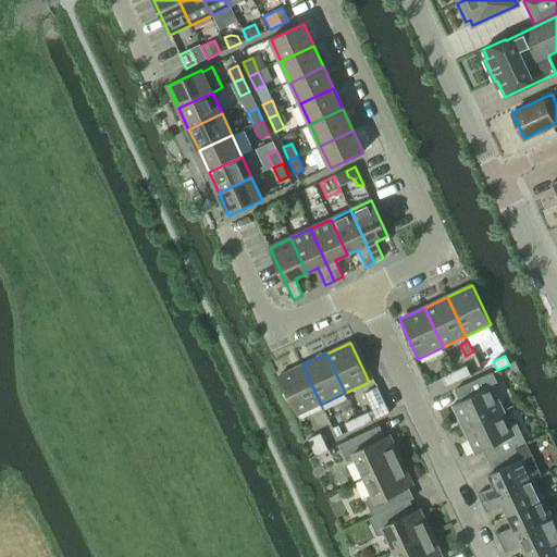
[(297,416),(321,405),(302,364),(279,376),(297,416)]
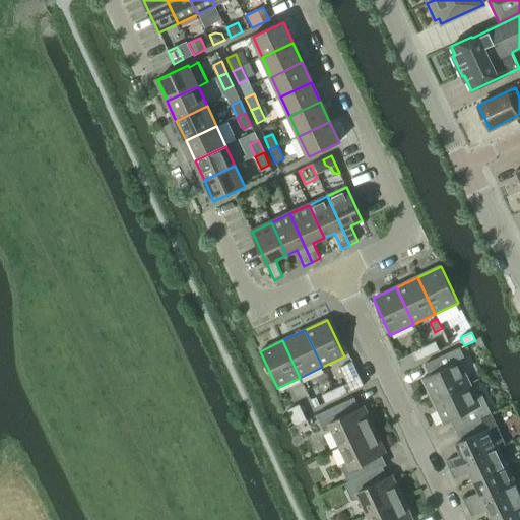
[(429,355),(439,350),(435,342),(425,347),(429,355)]
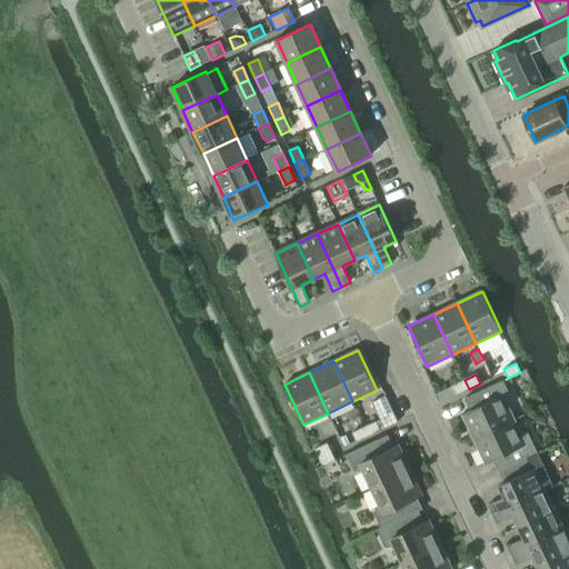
[(457,395),(469,389),(465,380),(452,386),(457,395)]
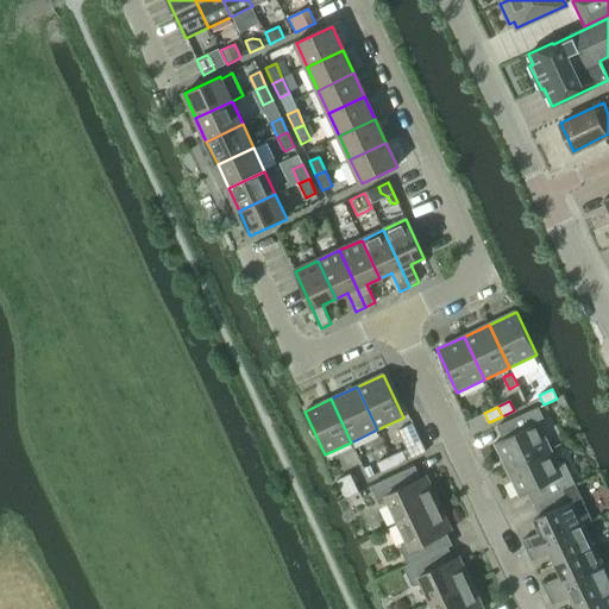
[(508,470),(550,450),(539,425),(545,421),(539,408),(497,427),(503,439),(495,444),(508,470)]
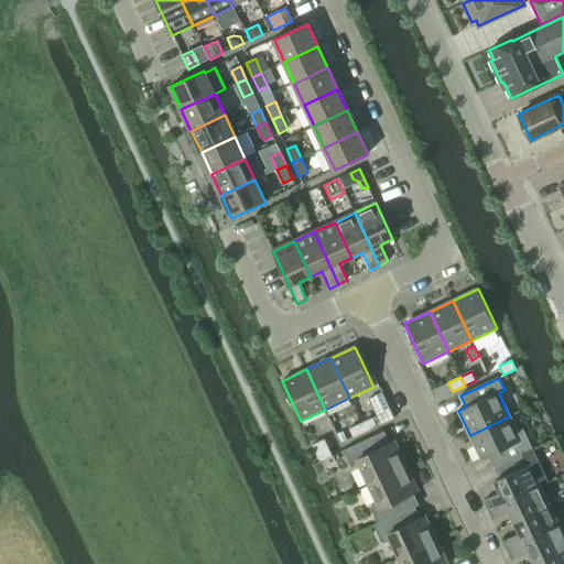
[(373,418),(361,423),(366,433),(377,427),(394,419),(382,393),(369,400),(377,416),(373,418)]
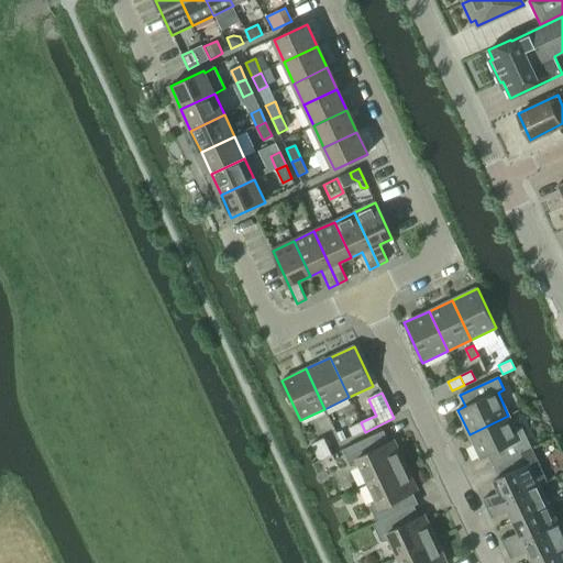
[(515,429),(508,416),(470,434),(481,459),(488,455),(494,466),(531,449),(520,427),(515,429)]
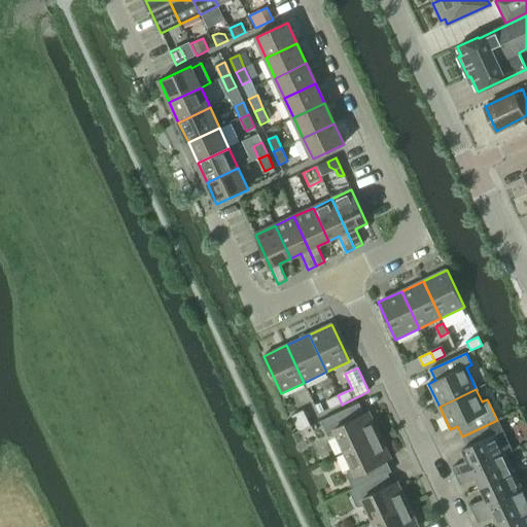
[(338,395),(326,400),(330,410),(342,405),(338,395)]
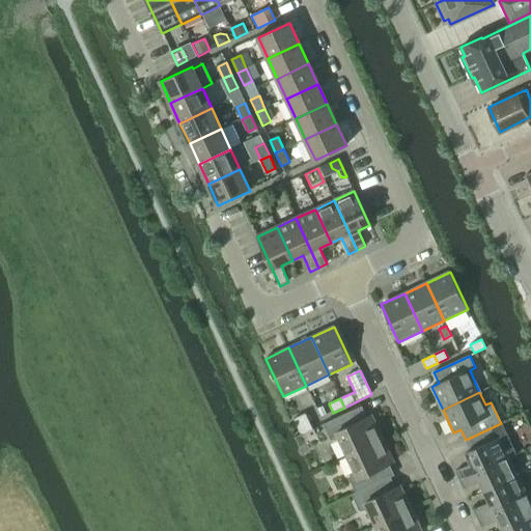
[(357,423),(352,411),(324,424),(331,441),(339,440),(347,455),(383,439),(372,416),(357,423)]
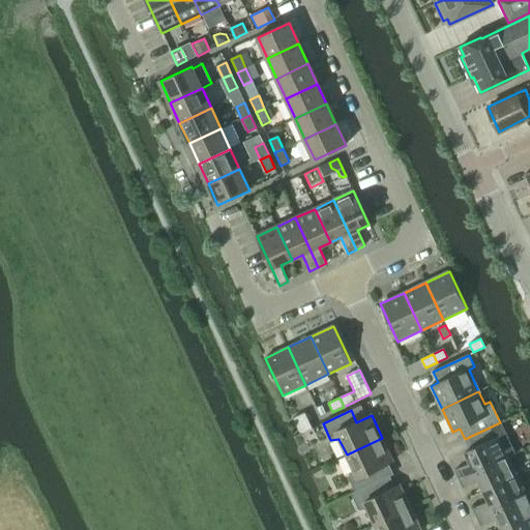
[(300,434),(313,429),(305,413),(293,418),(300,434)]
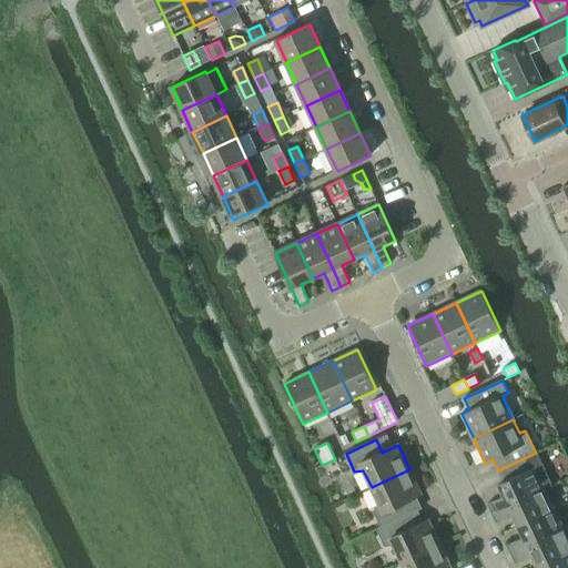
[(545,490),(551,486),(536,453),(498,470),(504,482),(498,485),(504,496),(487,504),(492,514),(544,489),(545,490)]
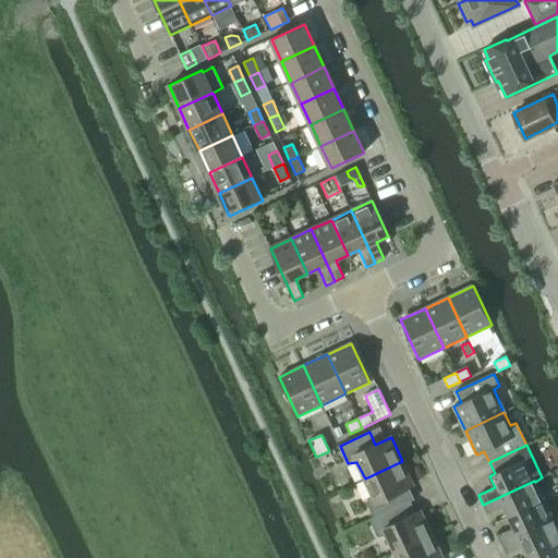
[(400,508),(404,506),(398,493),(414,485),(402,461),(365,478),(373,496),(366,502),(374,518),(374,519),(400,507),(400,508)]
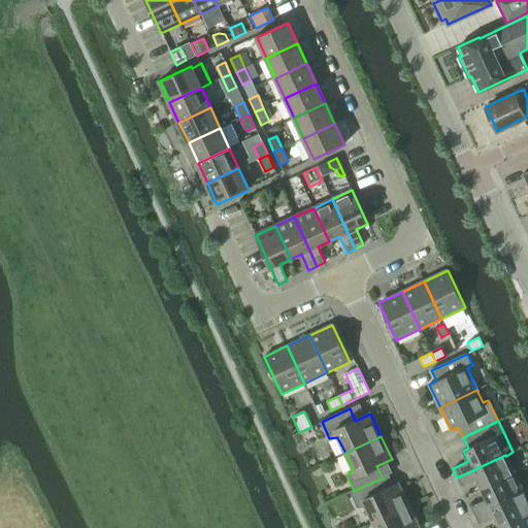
[(482,489),(515,473),(506,456),(505,455),(457,477),(461,486),(476,479),(482,489)]
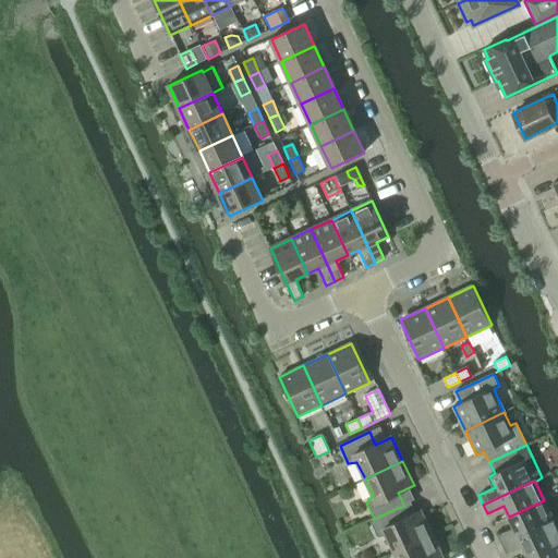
[(502,545),(554,520),(544,500),(509,517),(514,528),(498,535),(502,545)]
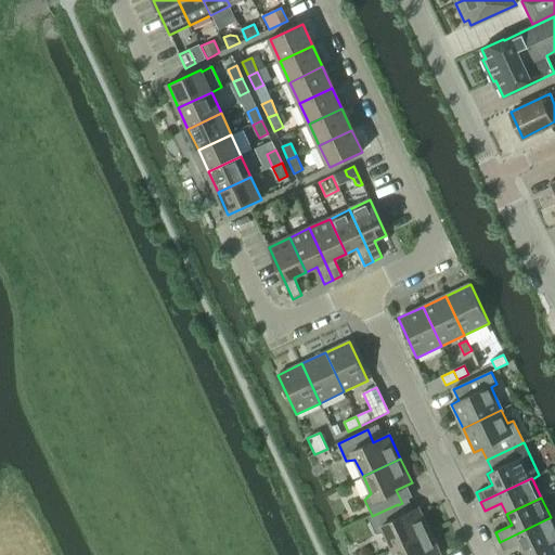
[(403,515),(398,505),(398,504),(372,516),(372,515),(368,516),(376,534),(385,533),(394,550),(430,532),(418,508),(403,515)]
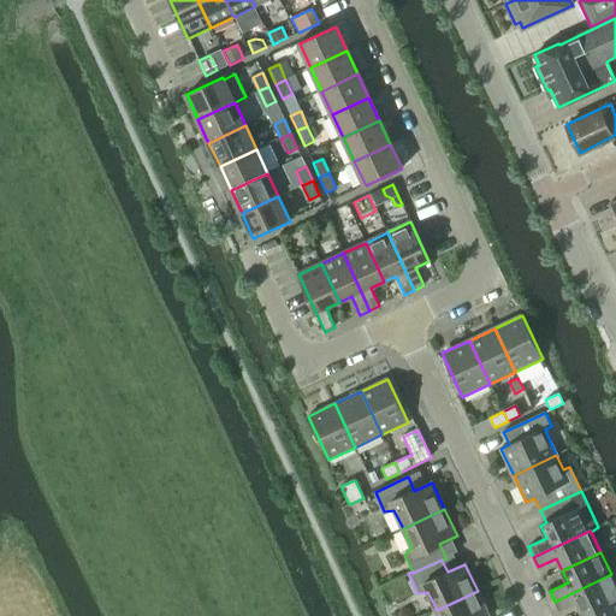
[(615,572),(611,574),(555,602),(560,611),(578,603),(584,615),(615,599),(615,572)]
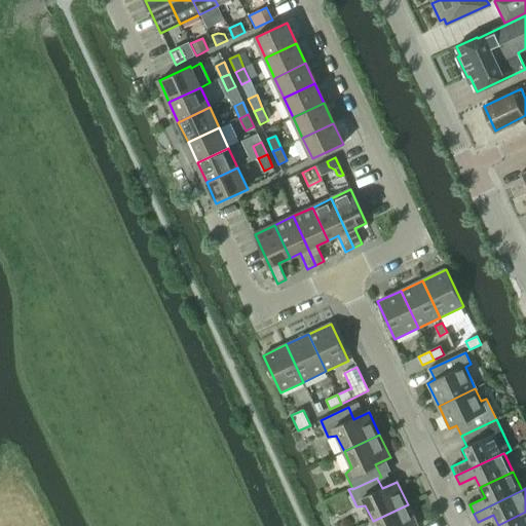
[(417,525),(408,504),(373,521),(374,525),(417,525)]
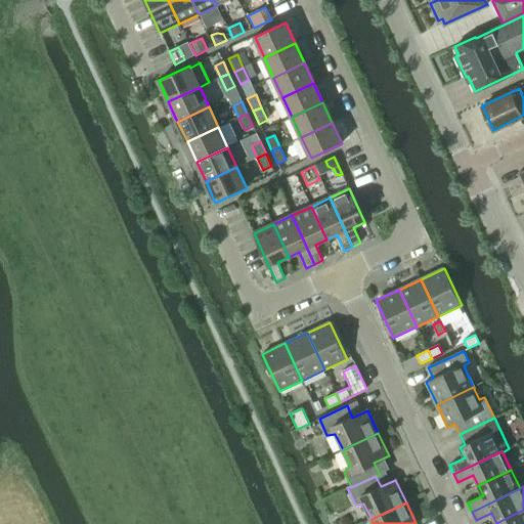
[(523,523),(523,510),(496,523),(495,523),(523,523)]
